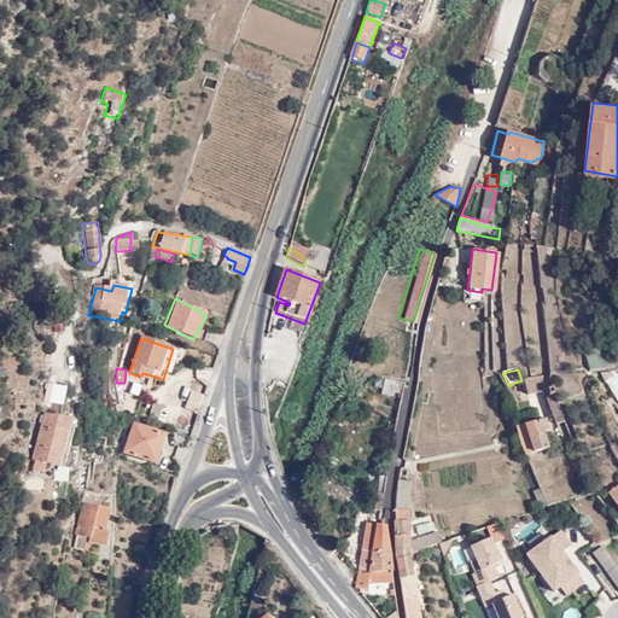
[(555,386),(555,382),(551,371),(525,379),(529,392),(555,386)]
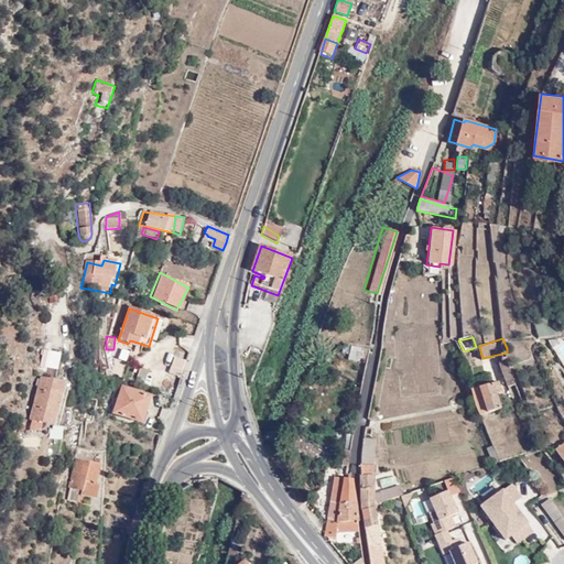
[(369,350),(351,347),(348,360),(366,364),(369,350)]
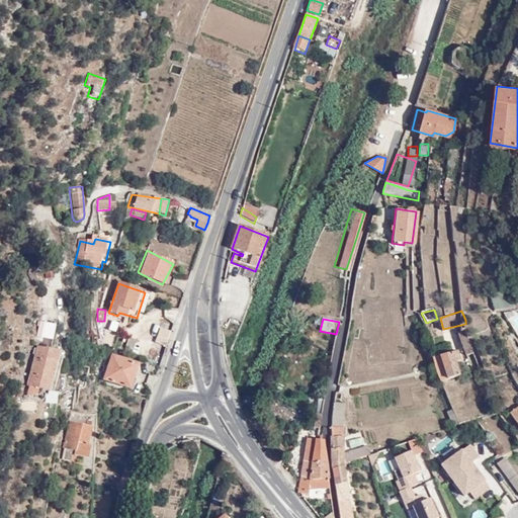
[(39,322),(36,338),(54,341),(58,325),(39,322)]
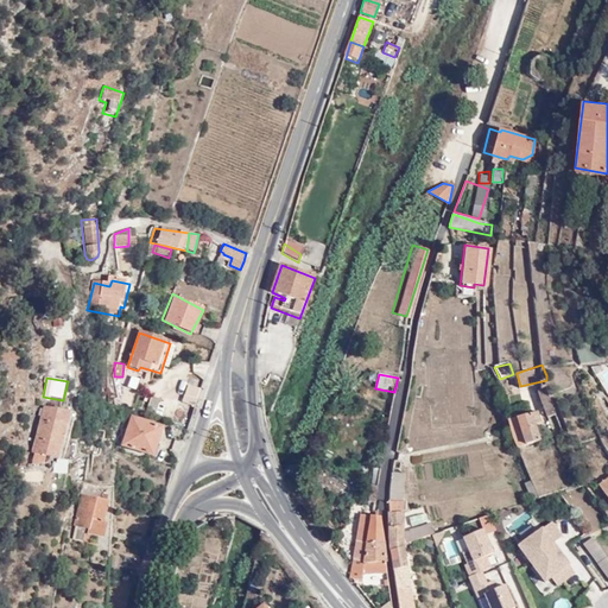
[(556,429),(563,428),(549,385),(540,388),(556,429)]
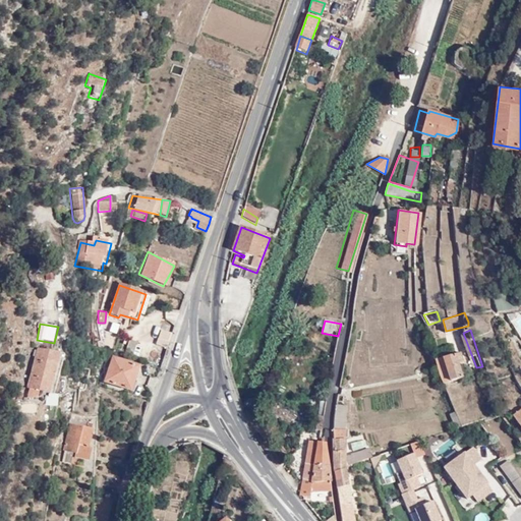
[(165,350),(170,334),(164,331),(160,339),(156,337),(154,345),(165,350)]
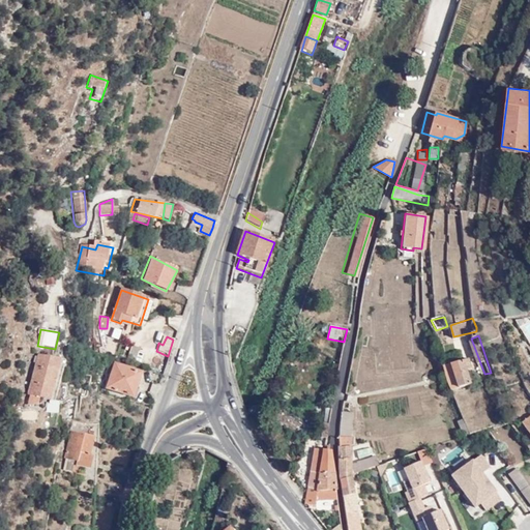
[(131,347),(120,343),(115,355),(126,359),(131,347)]
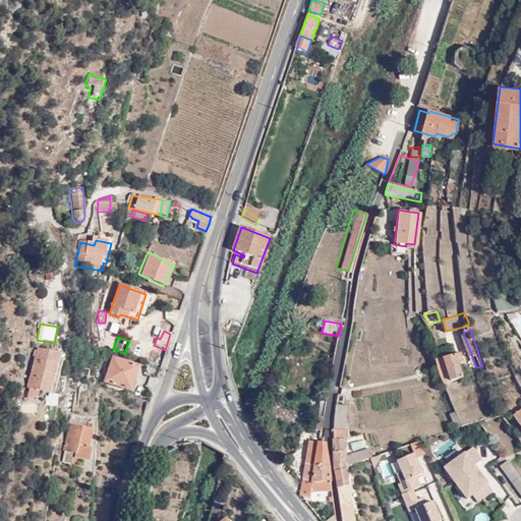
[(430,349),(435,348),(430,338),(426,339),(430,349)]
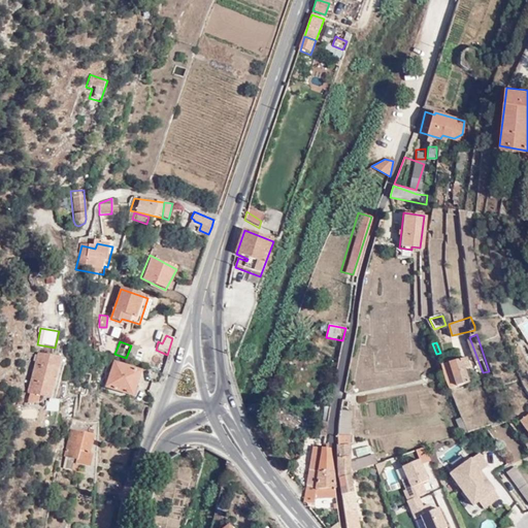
[(34,393),(45,395),(57,397),(65,360),(38,354),(30,392),(34,393)]
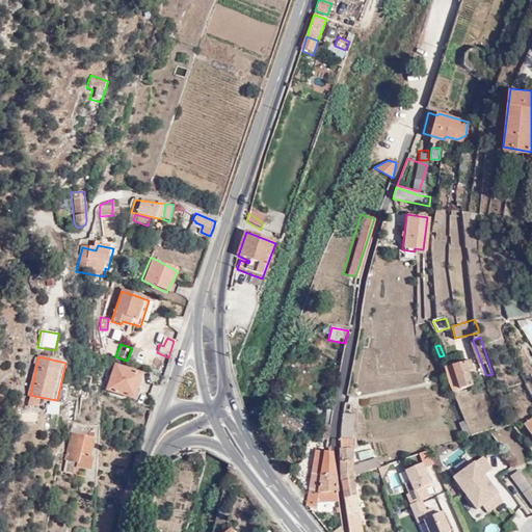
[(448,365),(454,391),(475,386),(470,370),(474,369),(471,358),(448,365)]
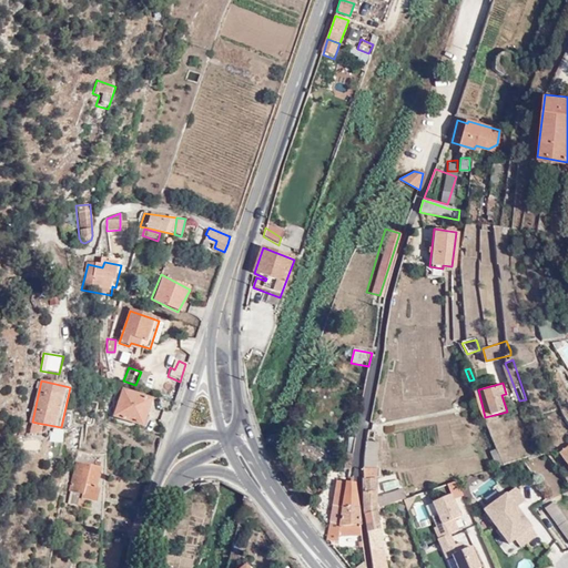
[(152,401),(124,391),(114,415),(143,425),(152,401)]
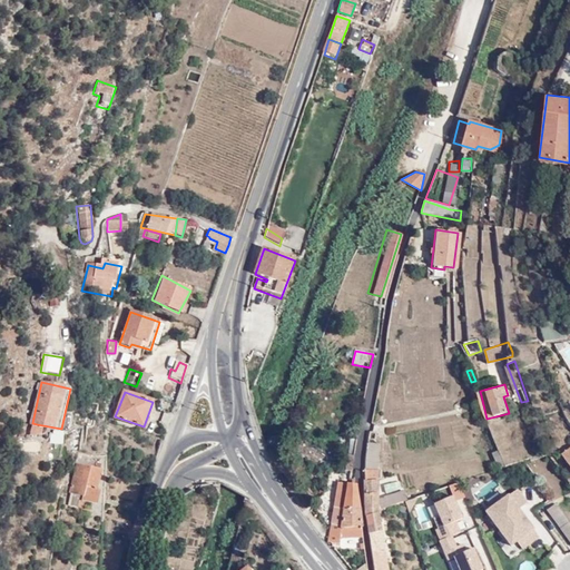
[(95,419),(102,421),(104,414),(110,416),(114,406),(101,403),(95,419)]
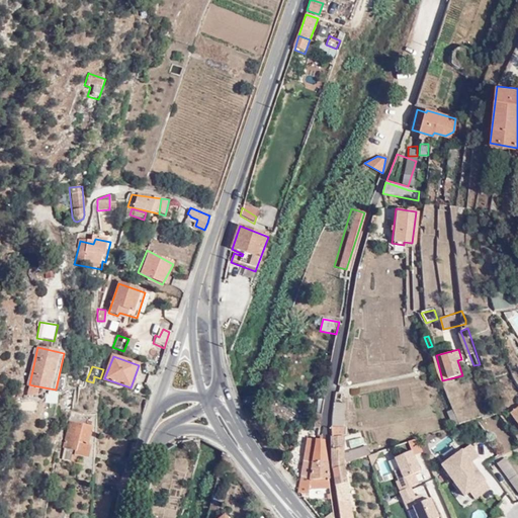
[(44,394),(45,387),(33,385),(31,391),(44,394)]
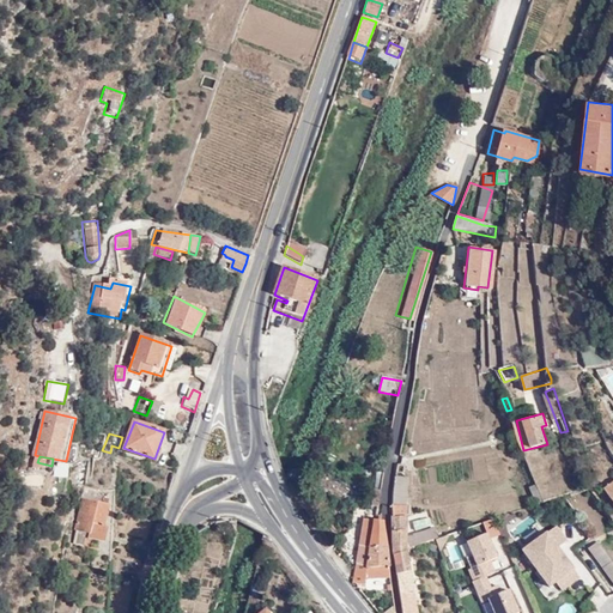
[(55,477),(68,478),(70,467),(56,466),(55,477)]
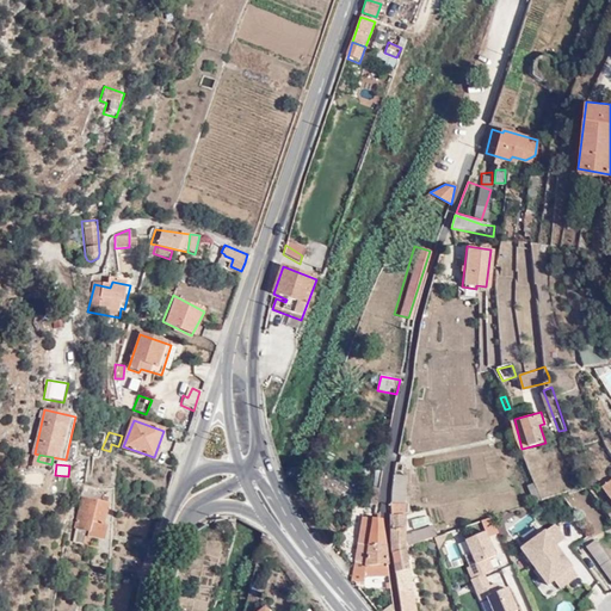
[(378,464),(374,488),(380,488),(383,466),(378,464)]
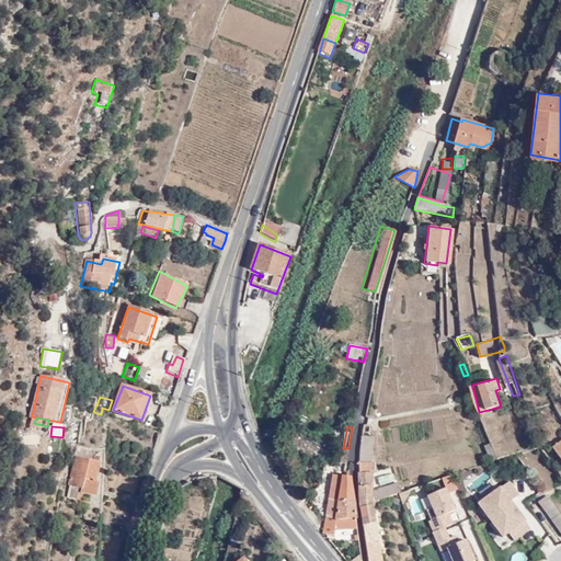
[(373,437),(363,435),(359,455),(359,470),(371,471),(373,437)]
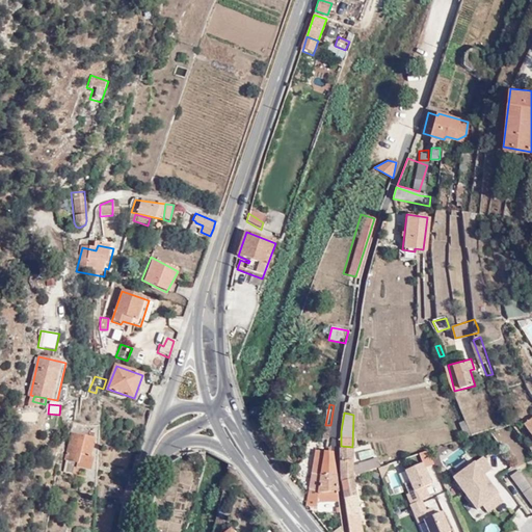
[(464,437),(473,434),(466,417),(458,419),(464,437)]
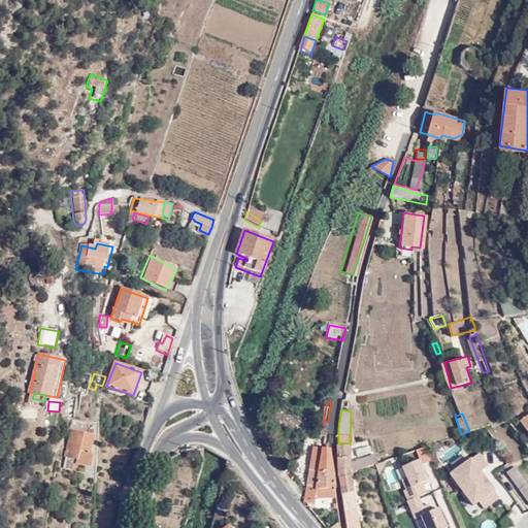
[(63,450),(69,453),(72,454),(70,458),(89,464),(93,453),(86,450),(92,432),(68,425),(61,449),(63,450)]
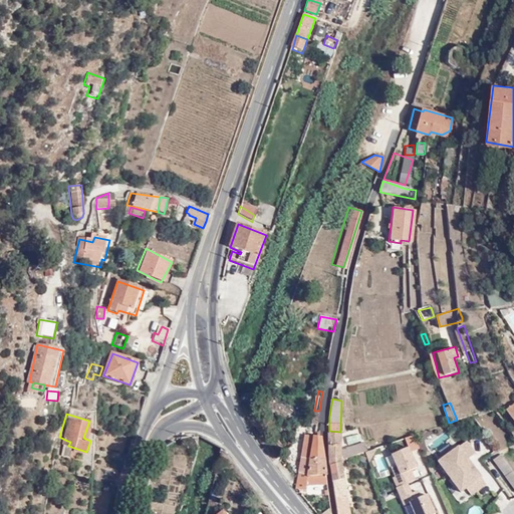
[(340,432),(329,431),(332,464),(333,464),(343,461),(367,453),(364,441),(340,448),(340,432)]
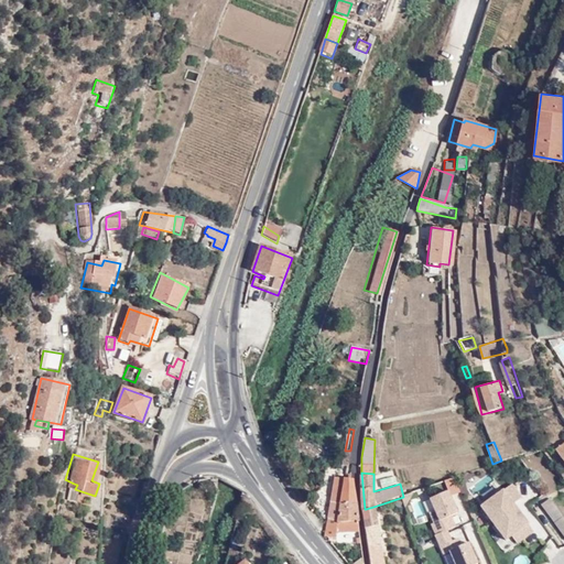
[(336,478),(331,516),(343,518),(345,505),(359,507),(357,480),(353,479),(336,478)]
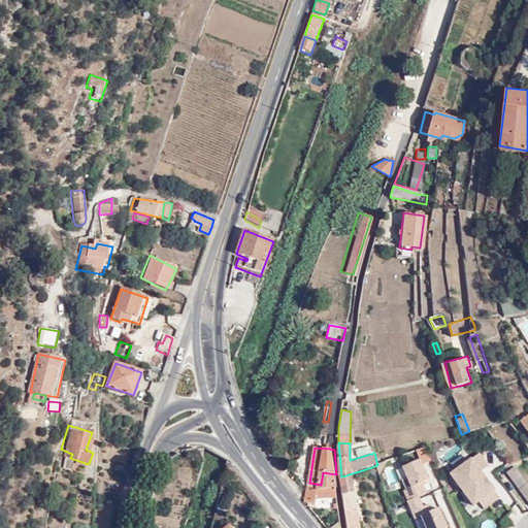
[(65,466),(69,453),(63,450),(59,463),(65,466)]
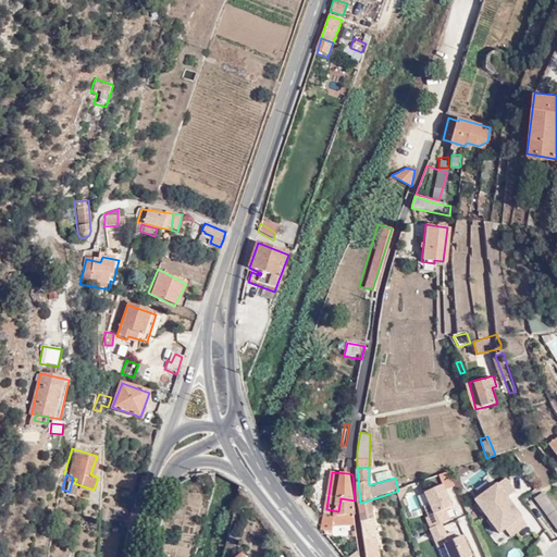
[(471,500),(495,535),(504,530),(509,539),(529,524),(535,534),(542,530),(505,477),(471,500)]
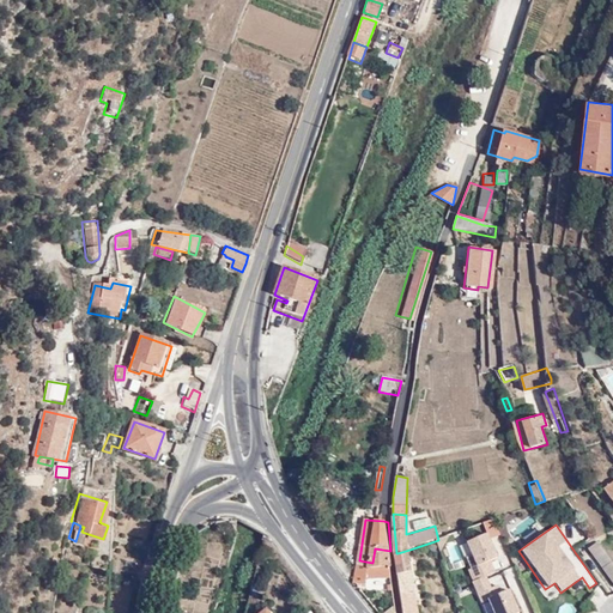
[(487,534),(459,545),(485,612),(517,612),(504,576),(487,534)]
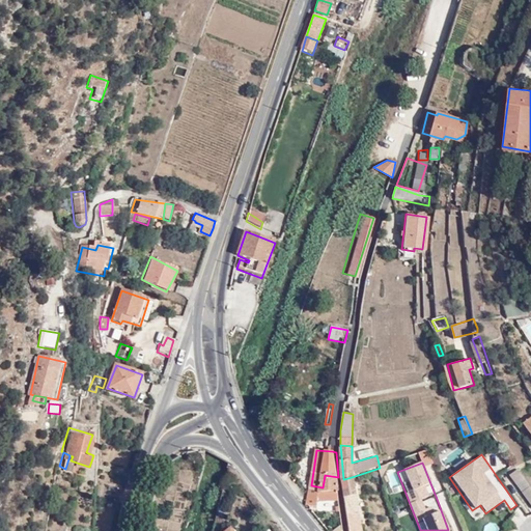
[(530,487),(518,470),(509,475),(530,502),(530,487)]
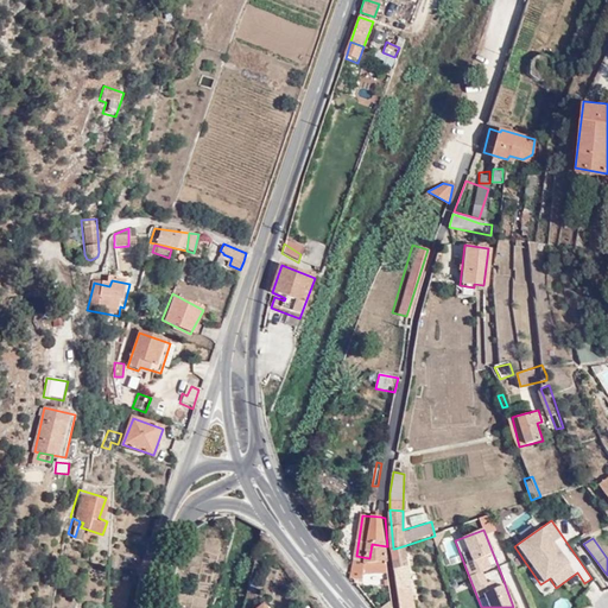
[(356,556),(354,567),(352,577),(363,580),(365,572),(391,577),(387,546),(372,544),(369,558),(356,556)]
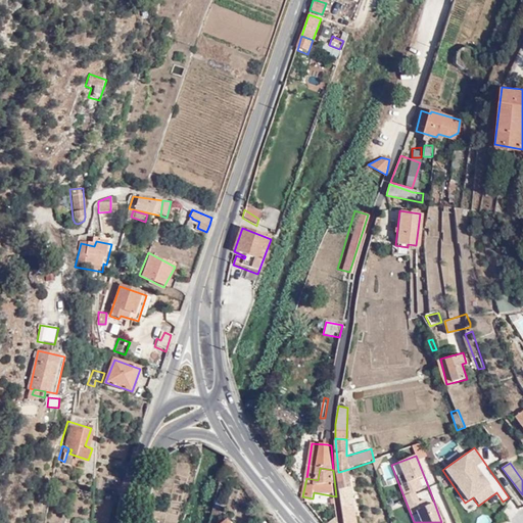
[(349,469),(339,472),(343,510),(354,508),(347,474),(350,473),(349,469)]
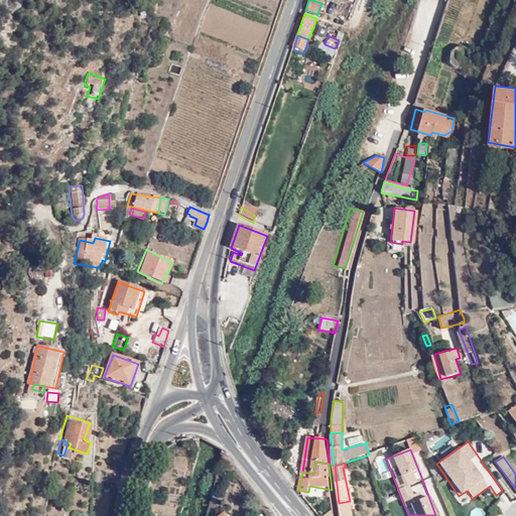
[(425,482),(429,491),(435,488),(431,479),(425,482)]
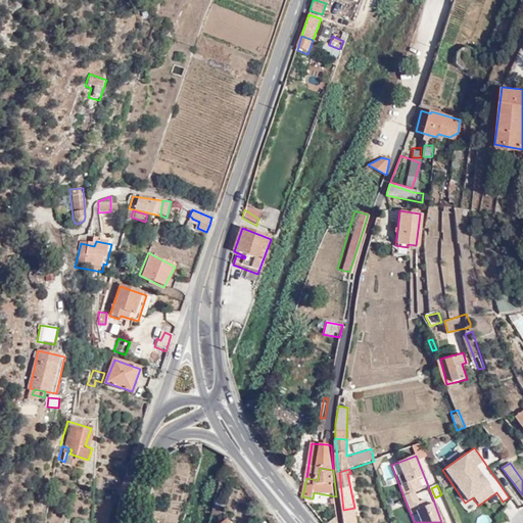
[(358,522),(354,508),(343,510),(345,521),(352,520),(352,522),(358,522)]
